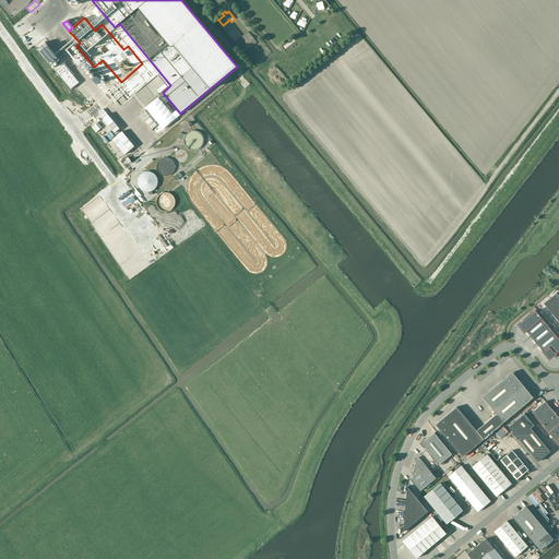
[(246,52),(257,43),(248,32),(236,42),(246,52)]
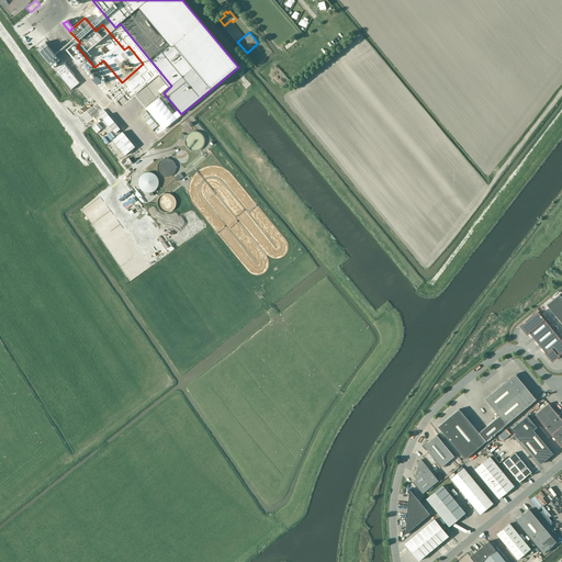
[(46,43),(37,49),(51,66),(59,58),(46,43)]
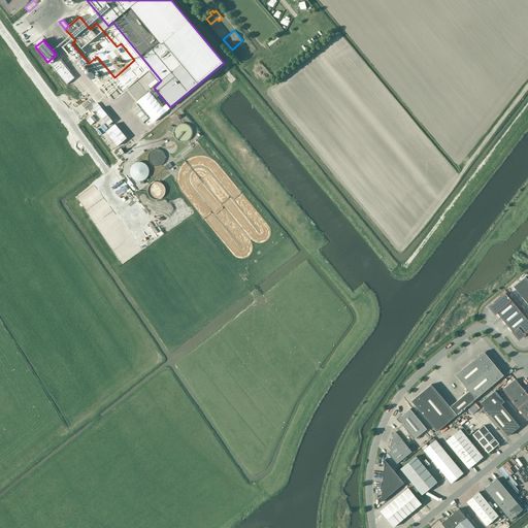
[(56,71),(67,85),(75,78),(64,65),(56,71)]
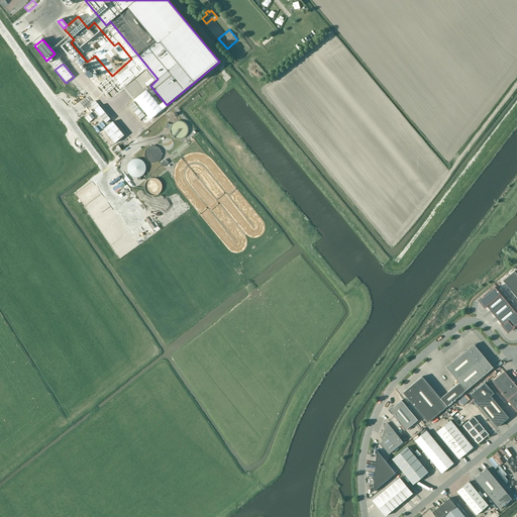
[(174,122),(172,125),(171,125),(171,126),(171,127),(170,127),(170,128),(170,129),(170,131),(171,133),(173,135),(175,137),(178,138),(181,138),(183,138),(186,136),(188,134),(189,131),(189,128),(188,126),(187,123),(184,122),(182,120),(179,120),(176,121),(174,122)]
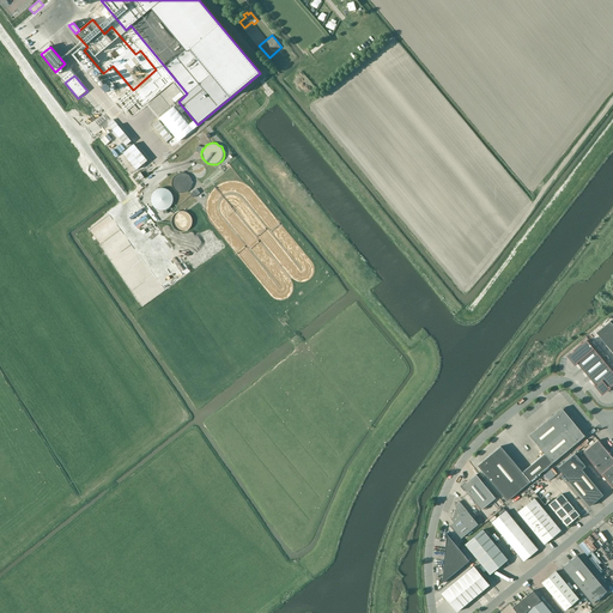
[(192,184),(192,182),(192,181),(190,178),(190,177),(189,175),(187,174),(186,174),(183,173),(182,173),(180,173),(178,174),(176,174),(175,175),(174,177),(173,178),(173,180),(171,182),(173,183),(173,186),(174,187),(174,189),(176,190),(177,192),(178,192),(181,193),(182,193),(184,192),(186,192),(188,190),(189,189),(190,188),(192,186),(192,184)]
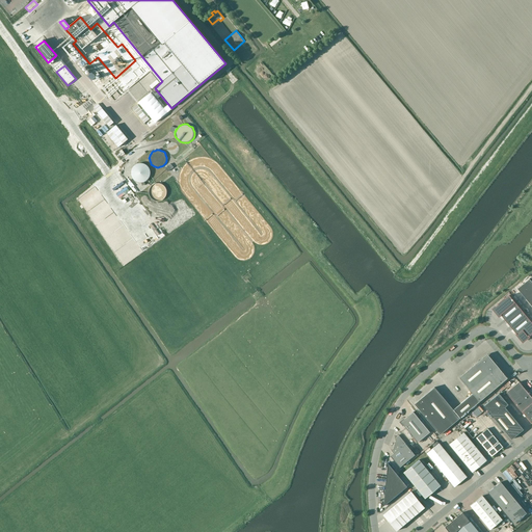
[(131,173),(131,174),(132,175),(132,176),(132,177),(133,178),(133,179),(134,179),(134,180),(135,180),(135,181),(136,181),(137,182),(138,182),(139,182),(140,182),(141,182),(142,182),(143,182),(144,182),(145,181),(147,180),(148,179),(149,179),(149,178),(149,177),(150,177),(150,176),(150,175),(150,174),(150,173),(150,171),(150,170),(150,169),(149,168),(149,167),(148,167),(148,166),(147,166),(147,165),(145,165),(145,164),(144,164),(143,164),(142,163),(141,163),(140,163),(139,163),(138,164),(137,164),(136,164),(136,165),(135,165),(134,165),(134,166),(133,167),(132,168),(132,169),(132,170),(131,171),(131,173)]
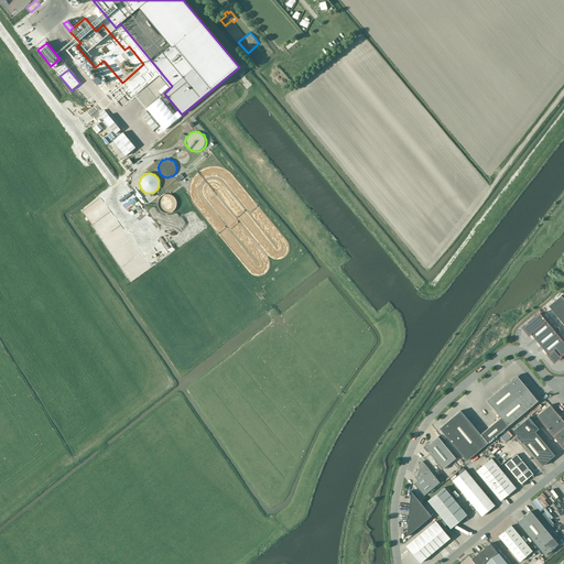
[(176,206),(176,205),(176,203),(176,202),(176,199),(175,198),(174,197),(173,196),(171,195),(170,195),(169,194),(166,194),(165,195),(163,195),(162,196),(161,197),(160,198),(159,199),(158,201),(158,203),(158,204),(158,206),(159,207),(159,208),(160,210),(161,212),(162,212),(164,213),(165,213),(167,214),(169,214),(170,213),(172,213),(173,212),(174,210),(175,209),(176,207),(176,206)]
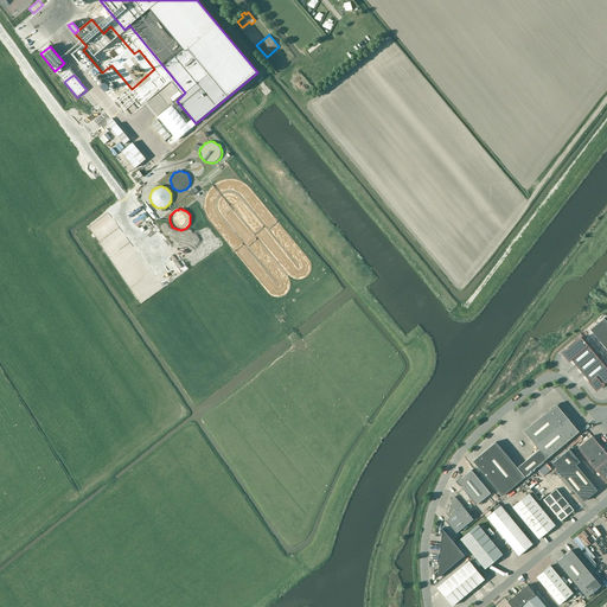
[(606,321),(604,319),(590,330),(606,350),(606,321)]
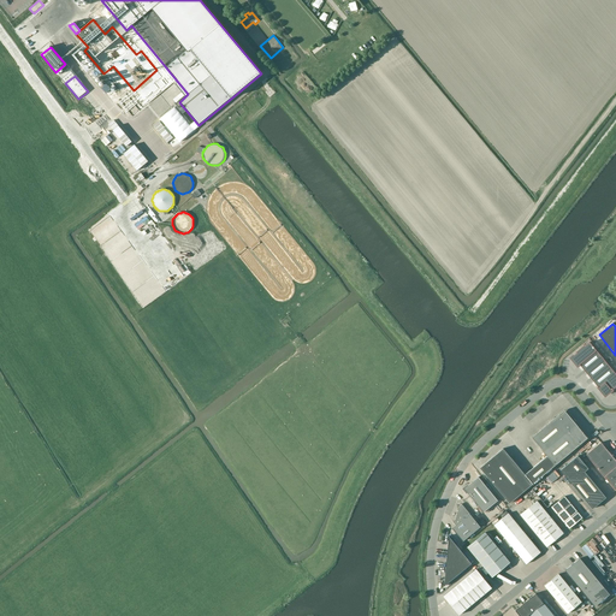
[(615,374),(590,342),(570,357),(578,366),(580,365),(605,396),(615,386),(615,374)]
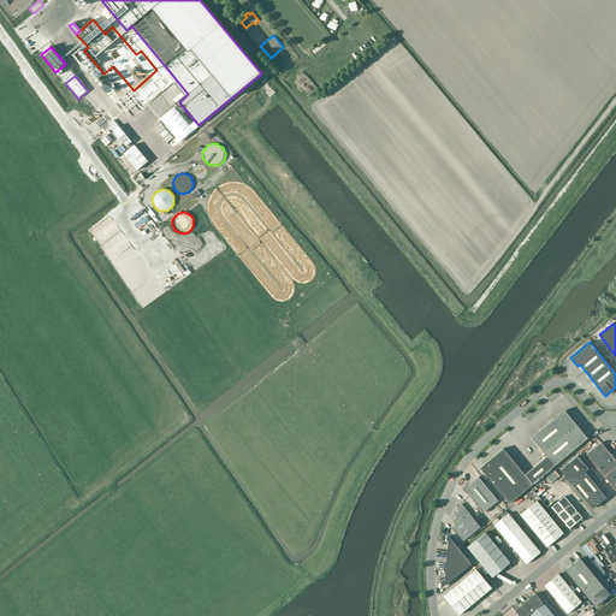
[(509,503),(587,438),(564,410),(532,438),(548,456),(525,474),(503,449),(480,468),(509,503)]
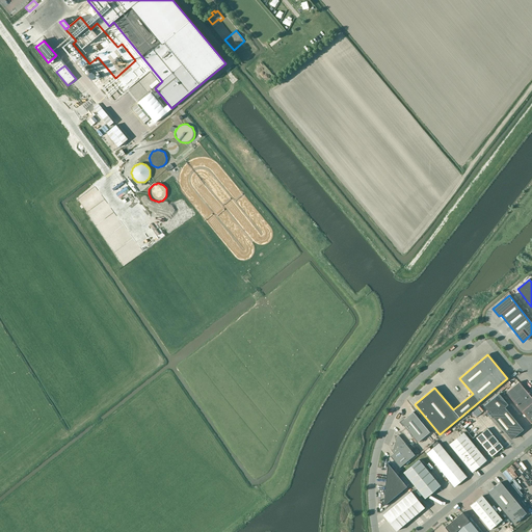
[(531,423),(531,422),(531,398),(519,382),(506,393),(531,423)]
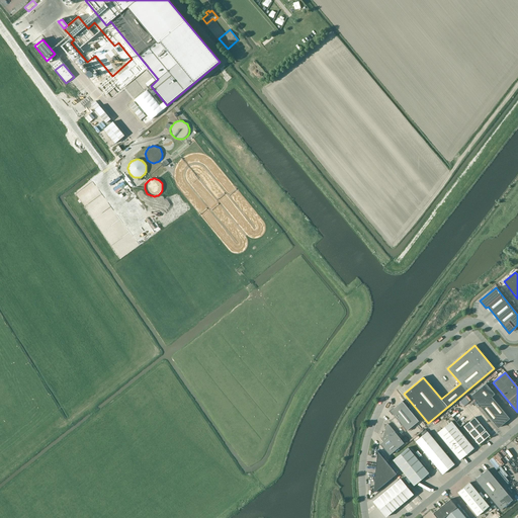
[(510,419),(492,397),(495,395),(486,383),(471,396),(498,428),(510,419)]
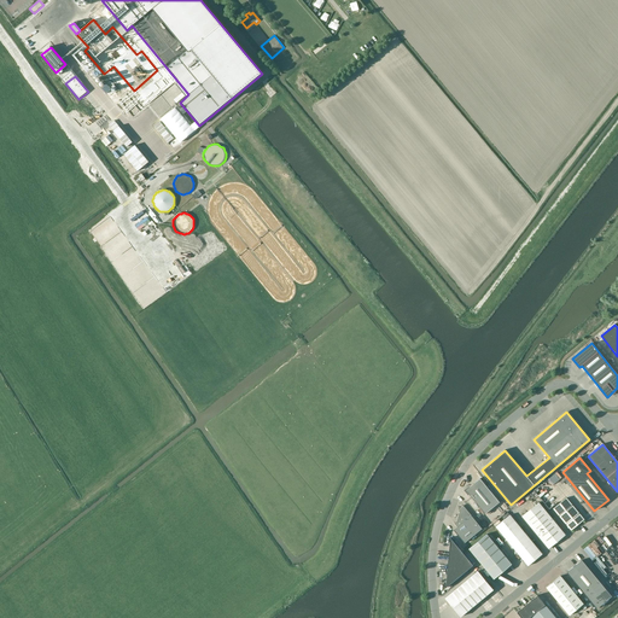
[(500,502),(481,479),(479,479),(466,490),(485,514),(500,502)]
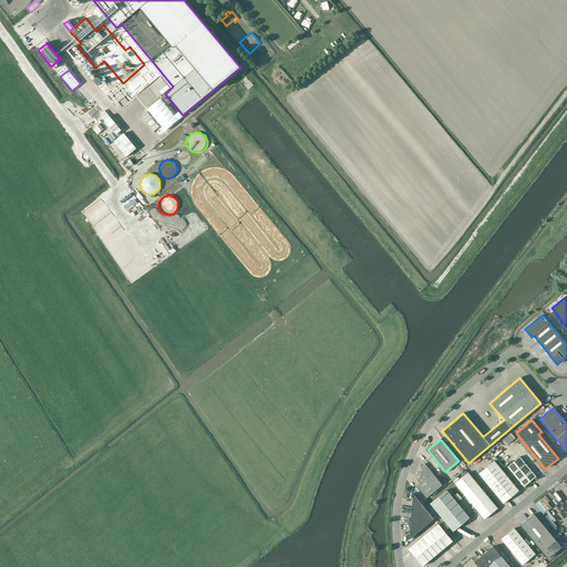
[(536,476),(519,457),(507,467),(524,486),(536,476)]
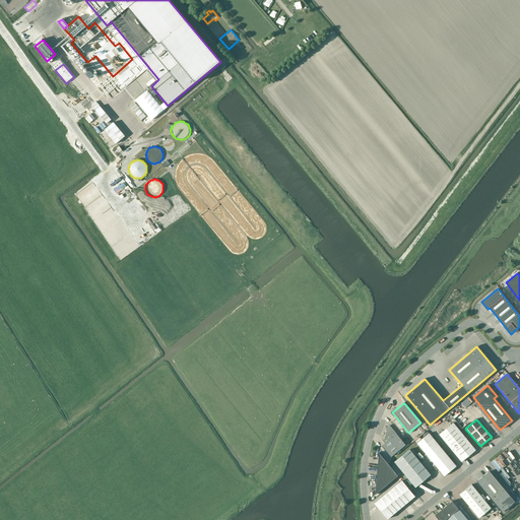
[(461,462),(475,450),(453,423),(439,435),(461,462)]
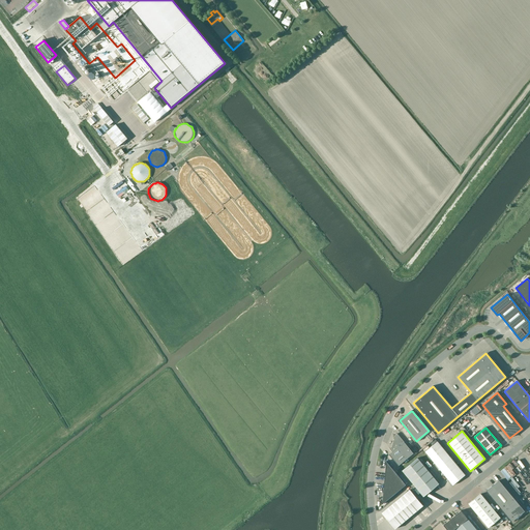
[(399,466),(413,453),(398,434),(395,436),(394,436),(394,437),(392,446),(391,447),(389,449),(392,452),(389,454),(399,466)]
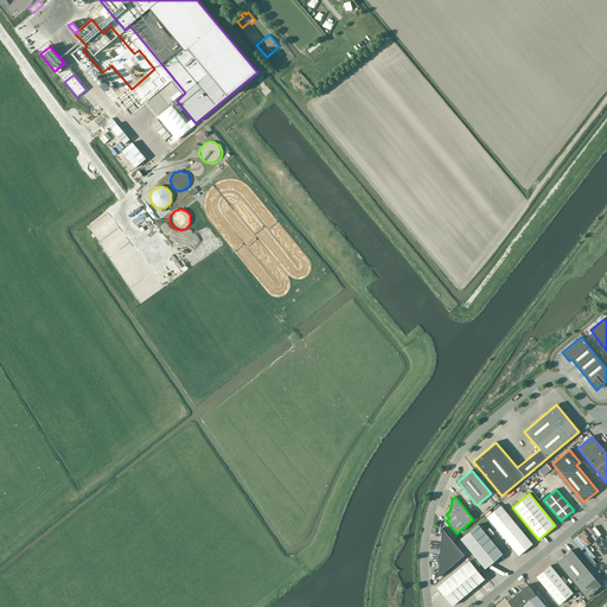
[(518,556),(532,544),(500,506),(486,517),(518,556)]
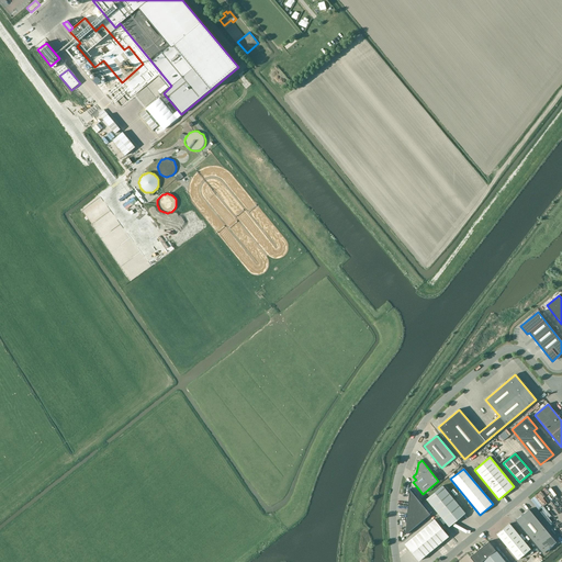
[(552,484),(551,485),(559,494),(561,493),(552,484)]
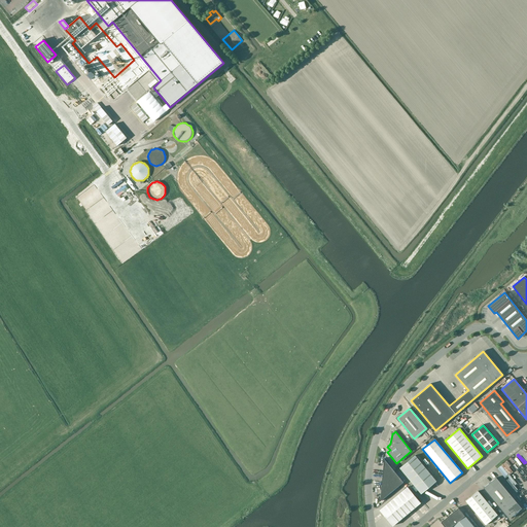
[(436,482),(415,456),(399,468),(421,494),(436,482)]
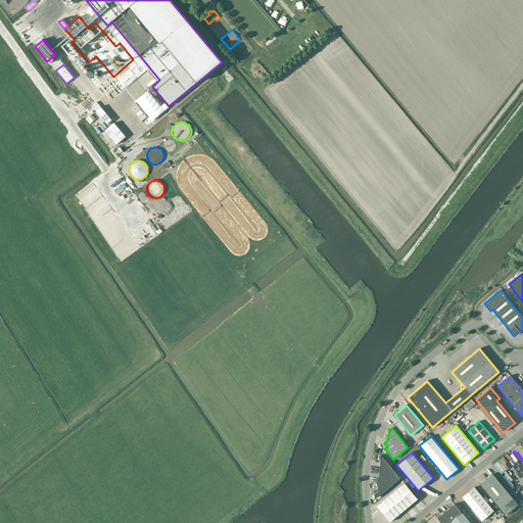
[(508,469),(504,464),(510,460),(506,455),(497,462),(505,471),(508,469)]
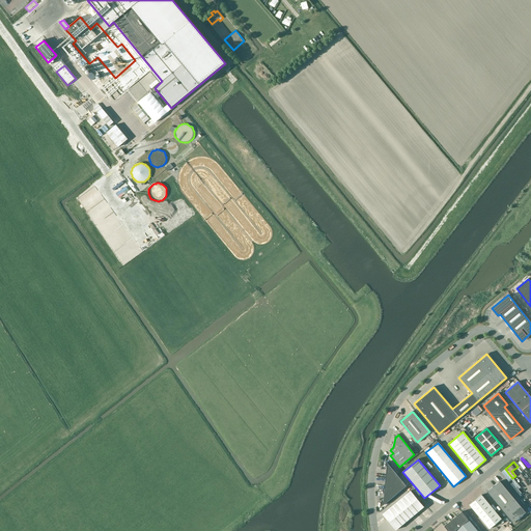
[(397,494),(407,486),(387,463),(384,493),(391,486),(397,494)]
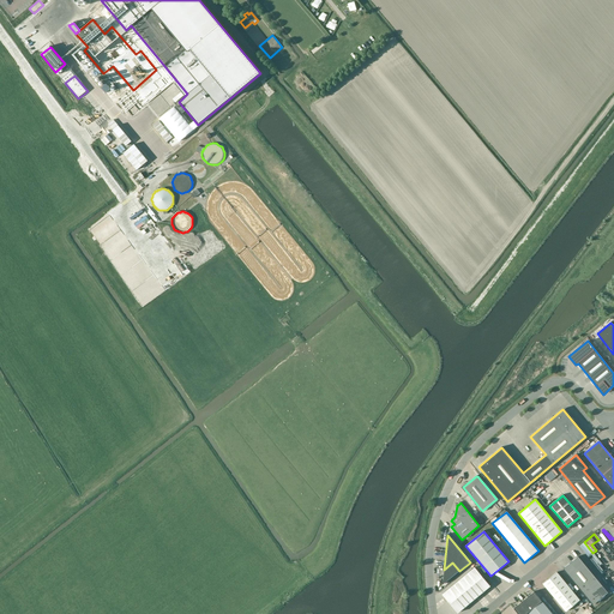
[(588,558),(591,554),(582,543),(578,548),(588,558)]
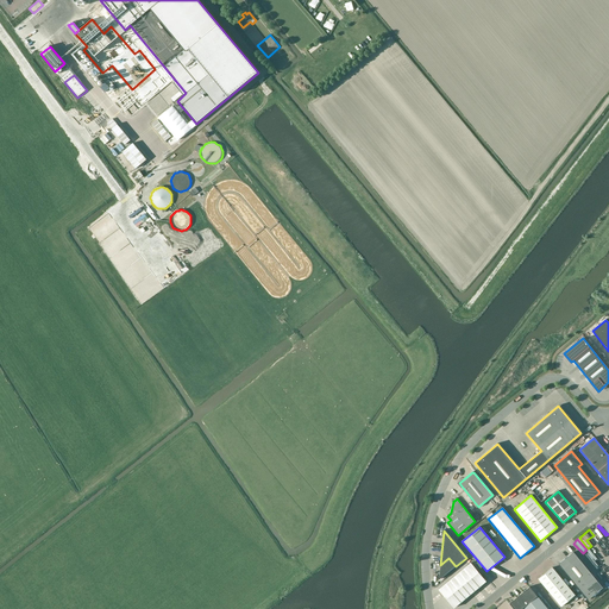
[(573,582),(588,570),(573,552),(558,564),(573,582)]
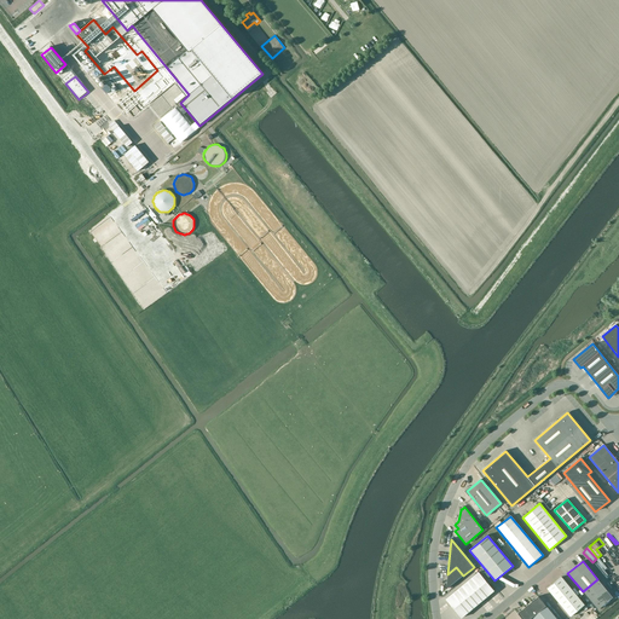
[(602,565),(600,566),(607,576),(611,573),(602,565)]
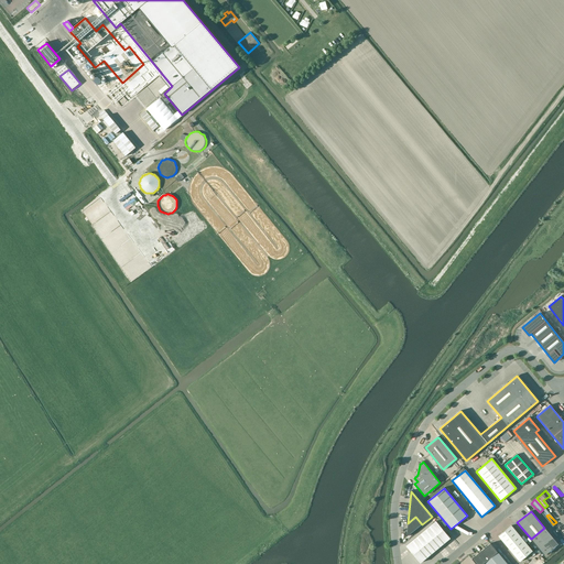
[(407,537),(422,524),(415,517),(408,523),(407,537)]
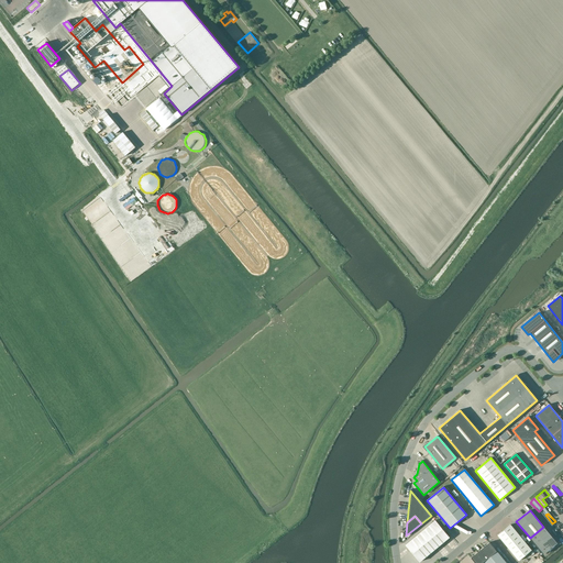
[(419,562),(450,538),(435,520),(405,545),(419,562)]
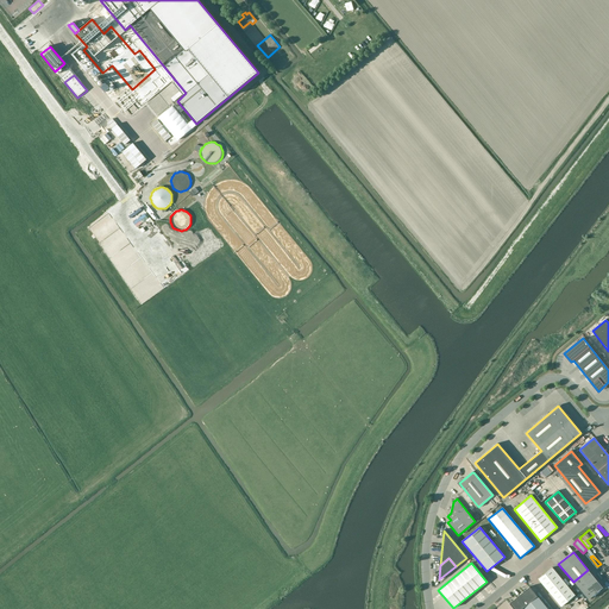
[(538,579),(562,607),(575,596),(552,567),(538,579)]
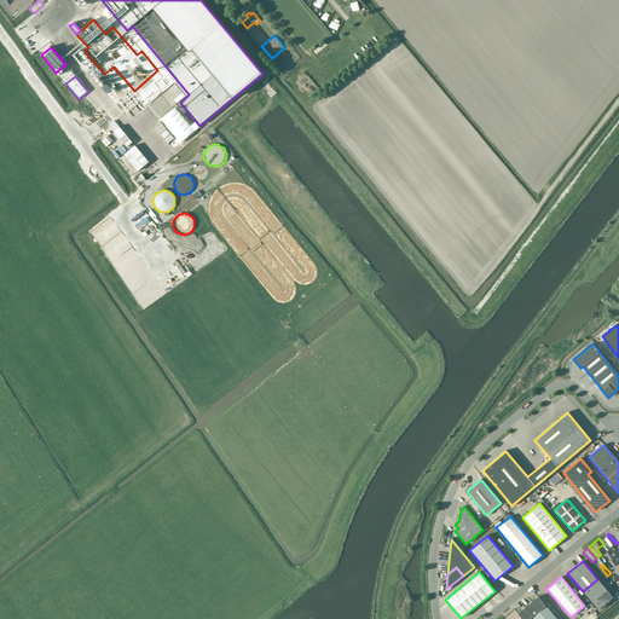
[(613,597),(601,584),(597,579),(583,591),(597,609),(613,597)]
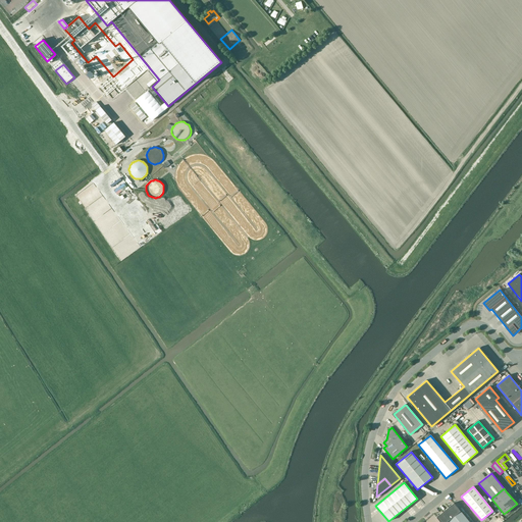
[(454,503),(436,517),(439,521),(447,521),(449,521),(460,511),(454,503)]
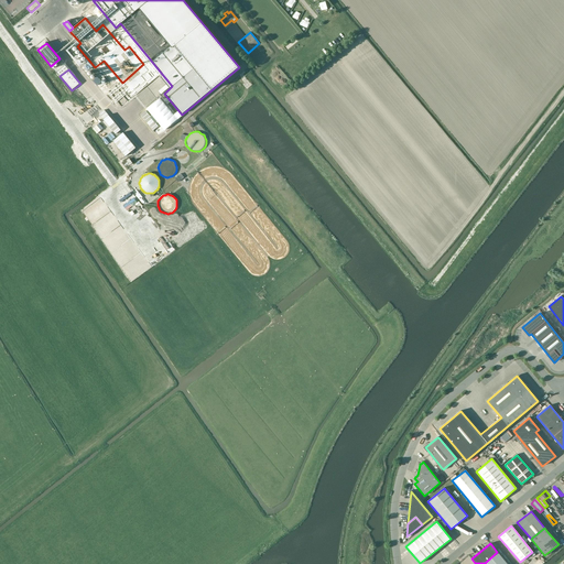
[(485,563),(507,563),(497,552),(485,563)]
